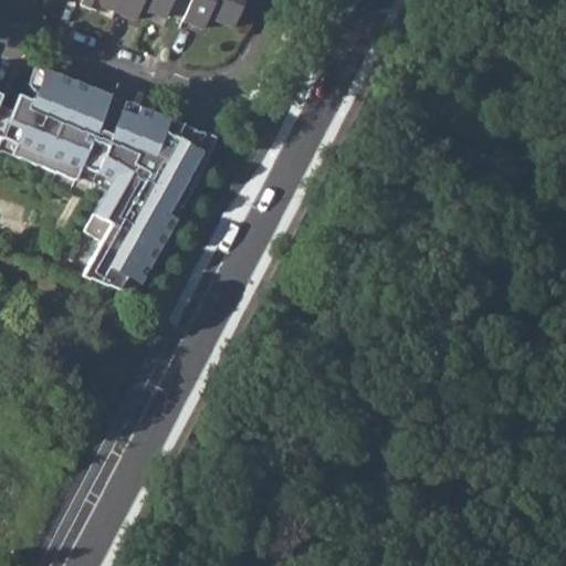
[(81,0),(80,4),(95,11),(97,4),(113,11),(117,0),(81,0)]
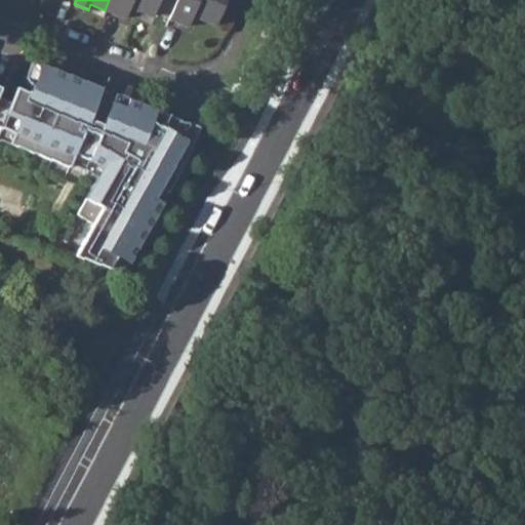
[(152,16),(158,0),(109,0),(105,10),(124,17),(128,7),(152,16)]
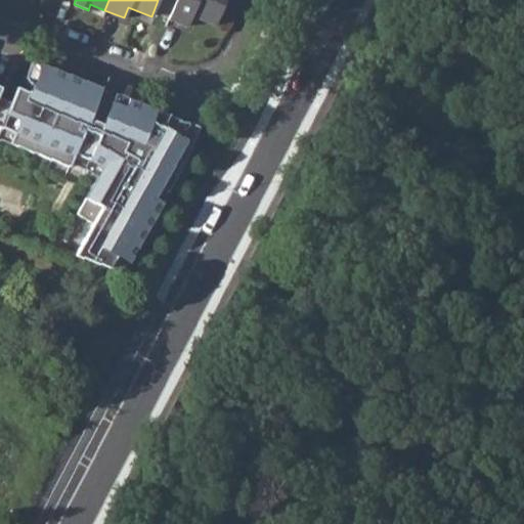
[(224,0),(174,0),(168,18),(186,27),(191,15),(215,25),(224,0)]
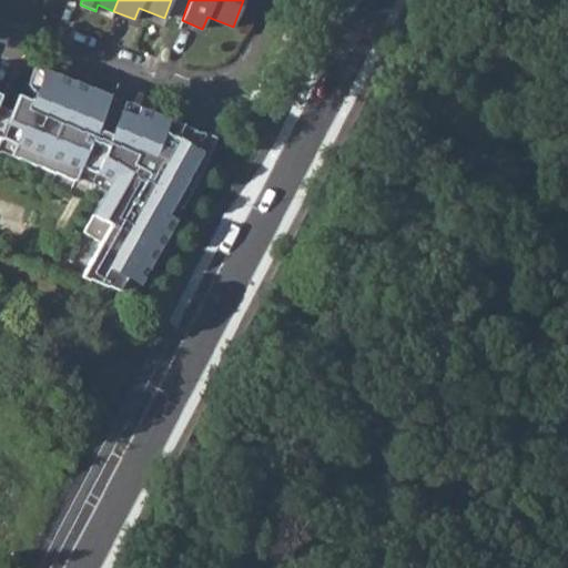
[(33,100),(19,94),(13,110),(0,142),(16,148),(11,159),(75,185),(78,182),(87,160),(100,165),(95,178),(109,186),(104,194),(80,235),(98,245),(78,279),(139,300),(204,173),(215,142),(170,124),(168,131),(162,129),(163,127),(122,110),(112,135),(98,130),(111,94),(46,69),(33,100)]
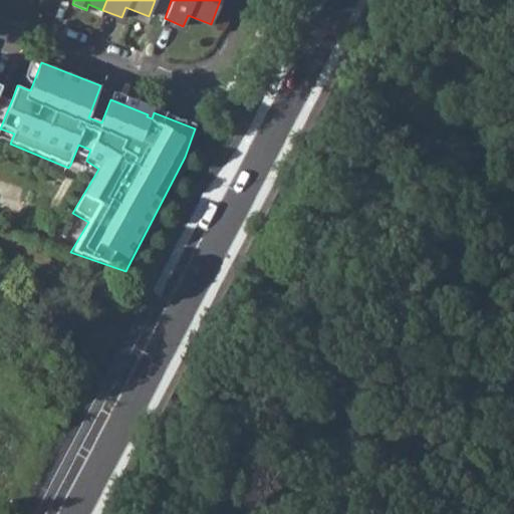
[(196,123),(114,91),(110,99),(148,114),(147,116),(152,118),(154,112),(195,129),(196,123)]
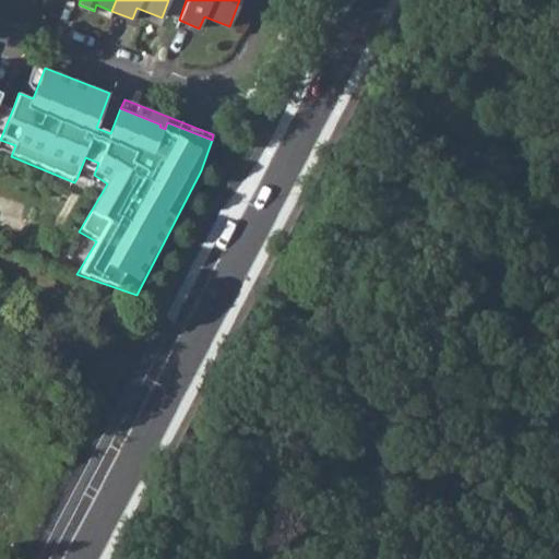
[(13,108),(0,102),(0,139),(0,140),(13,108)]
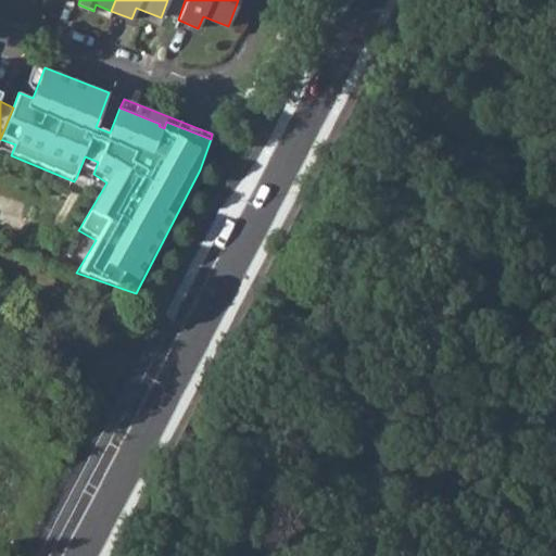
[(15,144),(0,139),(0,138),(0,151),(11,155),(15,144)]
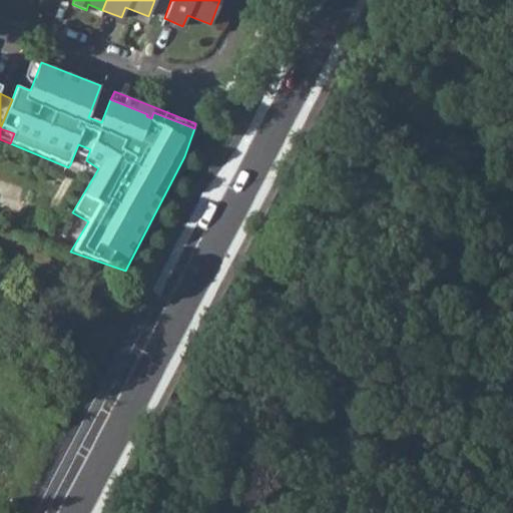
[(90,149),(78,144),(70,164),(83,169),(94,175),(98,168),(86,160),(90,149)]
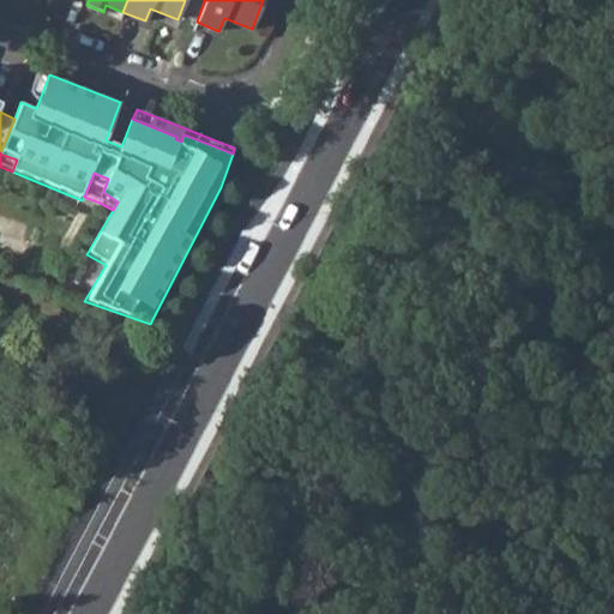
All buildings are outlined.
